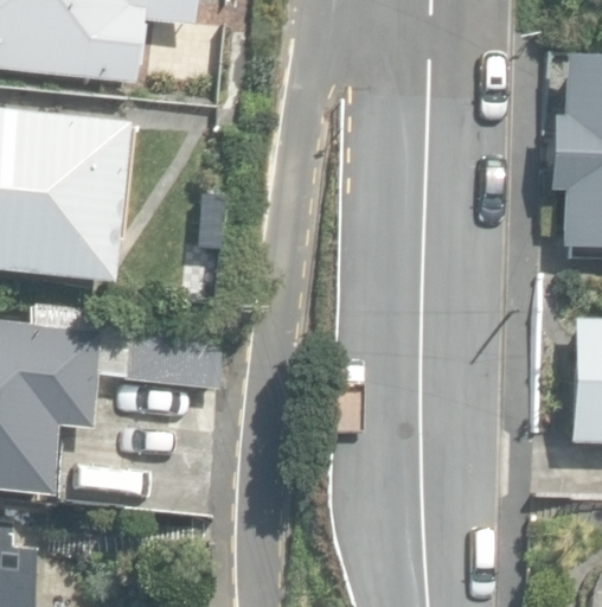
[(0,0),(0,68),(139,83),(146,0),(149,0),(196,5),(194,0),(0,0)]
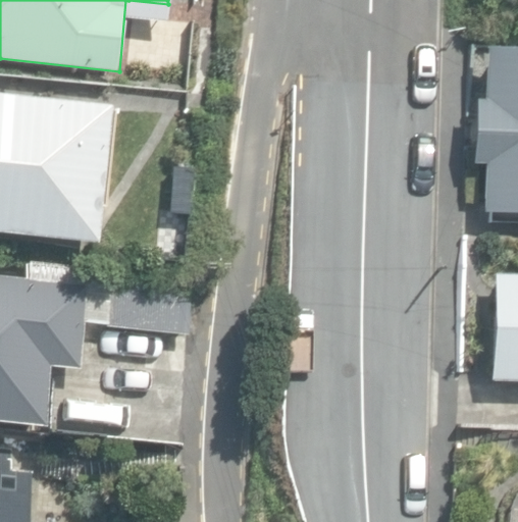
[(485,213),(517,213),(517,48),(487,47),(485,99),(478,99),(476,164),(486,164),(485,213)]
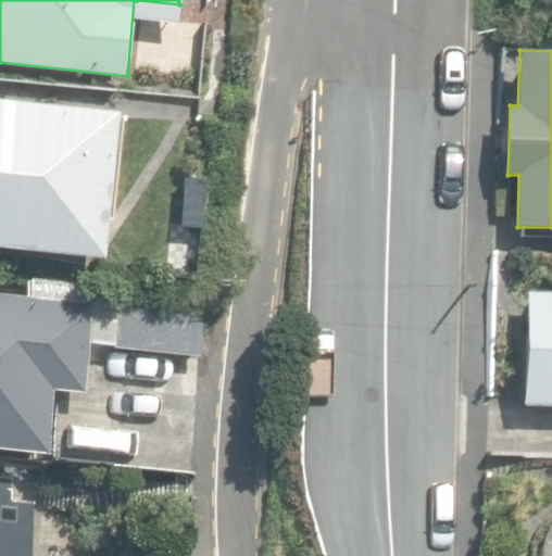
[(0,239),(101,249),(115,103),(0,91),(0,239)]
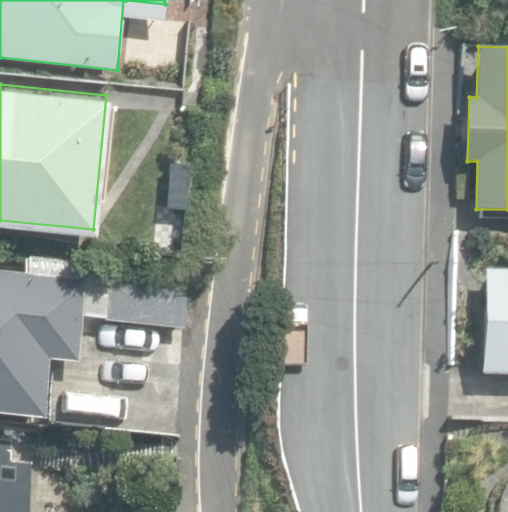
[(0,411),(43,417),(50,358),(80,361),(85,315),(106,317),(106,320),(187,329),(193,275),(30,257),(28,272),(0,268),(0,411)]
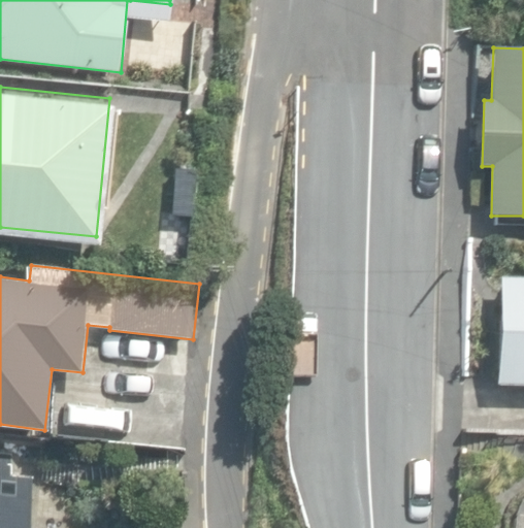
[(523,277),(501,277),(498,386),(523,386),(523,277)]
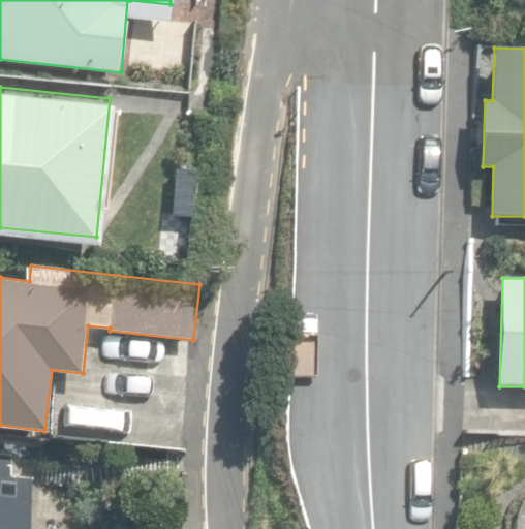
[(0,528),(23,528),(29,470),(7,468),(9,448),(0,446),(0,528)]
